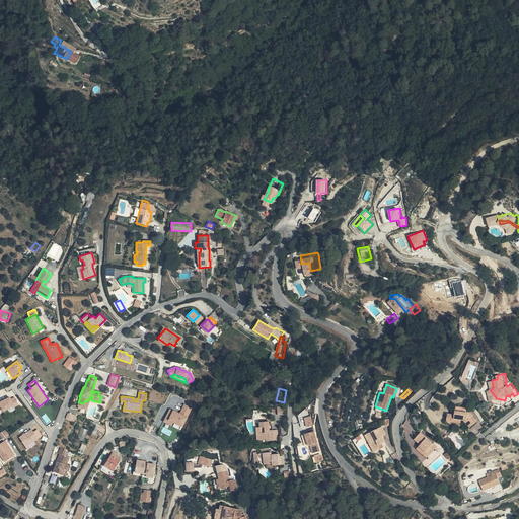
[(9,397),(0,401),(0,405),(2,412),(13,405),(14,408),(18,405),(14,397),(10,399),(9,397)]
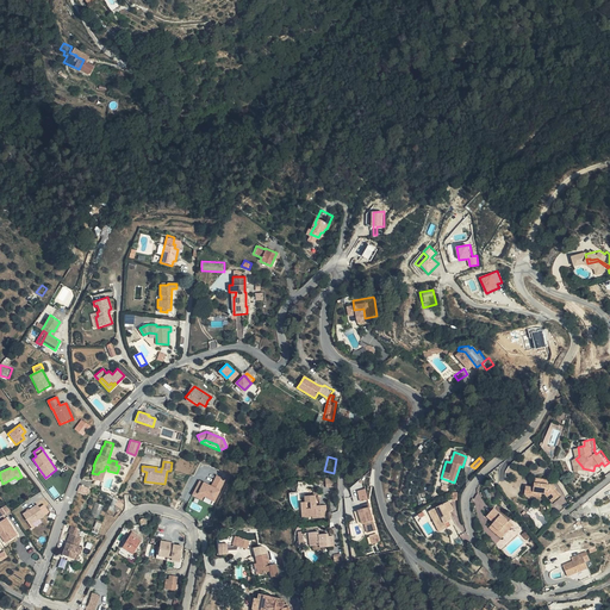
[(100,481),(104,471),(99,472),(98,474),(92,473),(91,478),(100,481)]
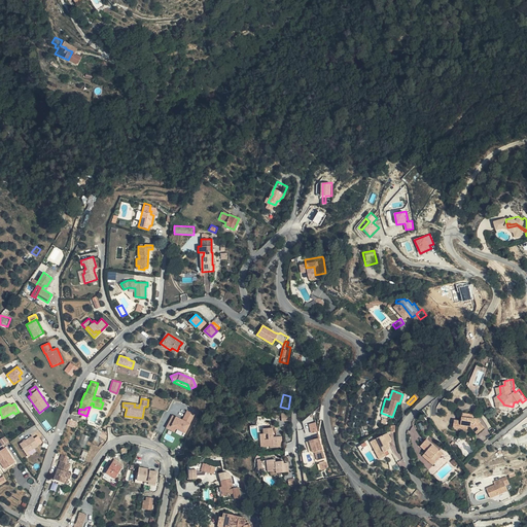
[(194,416),(186,412),(182,419),(185,421),(184,423),(181,422),(175,418),(170,427),(175,430),(184,434),(194,416)]
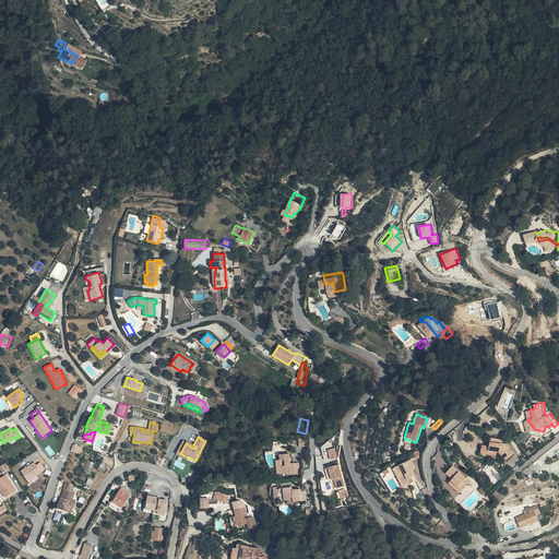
[(180,453),(186,443),(182,442),(175,455),(185,460),(186,456),(180,453)]
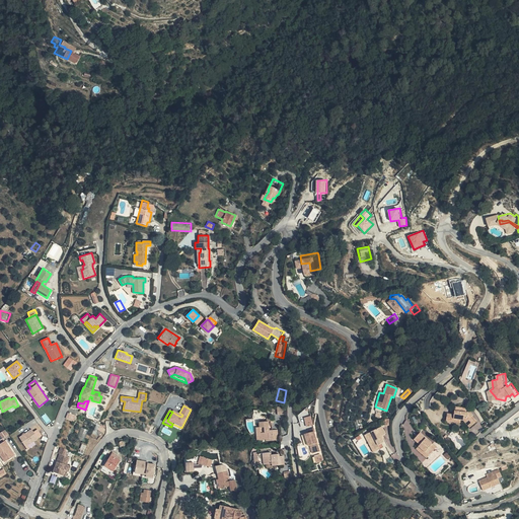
[(472,414),(462,412),(455,411),(454,415),(447,414),(446,420),(453,422),(453,419),(461,420),(464,421),(469,428),(477,422),(472,417),(473,416),(472,414)]
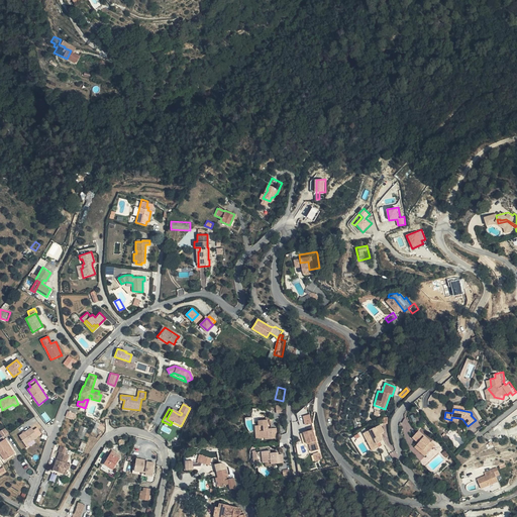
[(267,420),(266,420),(257,420),(257,425),(257,437),(263,437),(263,439),(276,440),(275,429),(267,429),(267,420)]
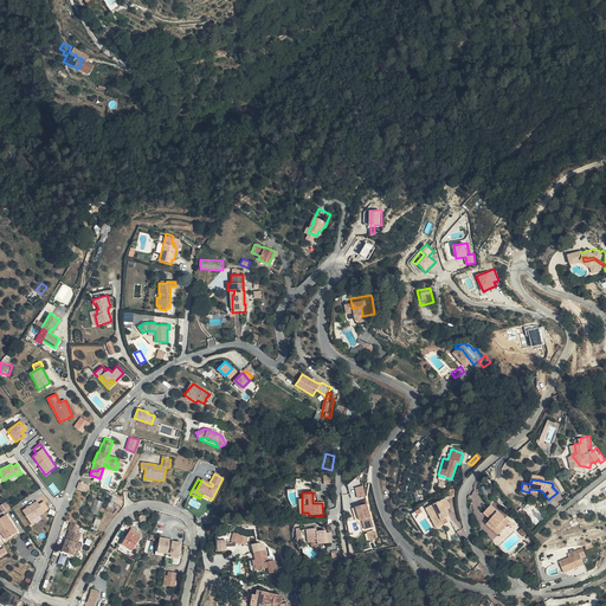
[(425,509),(436,530),(446,524),(444,520),(445,519),(442,513),(447,509),(443,500),(425,509)]
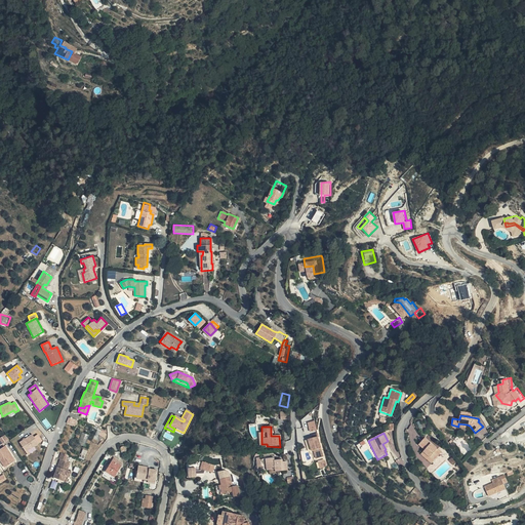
[(427,446),(427,447),(436,457),(442,450),(438,447),(439,446),(427,434),(420,441),(427,446)]
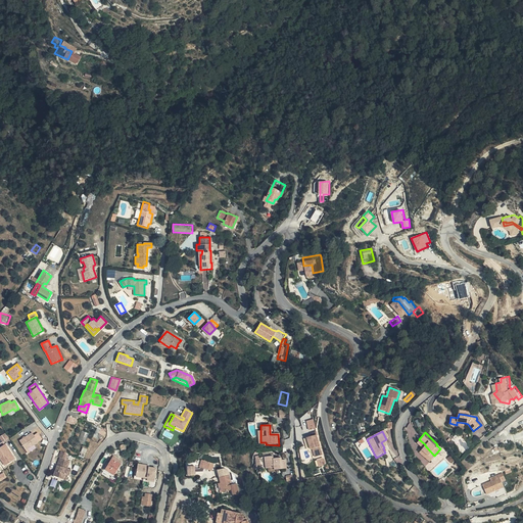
[(39,442),(33,433),(20,441),(27,450),(39,442)]
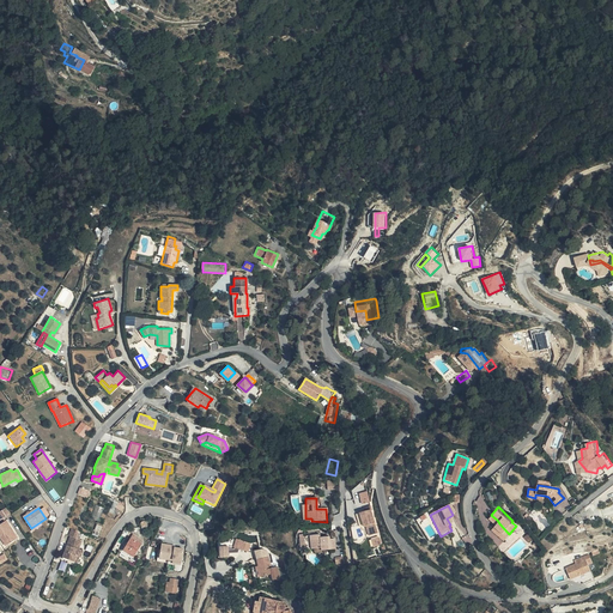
[(365,535),(375,534),(370,510),(364,511),(358,513),(360,526),(363,526),(365,535)]
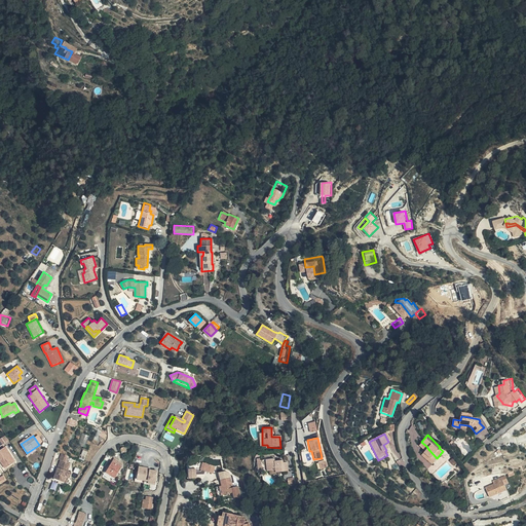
[(361,465),(364,464),(360,456),(361,455),(357,447),(352,449),(361,465)]
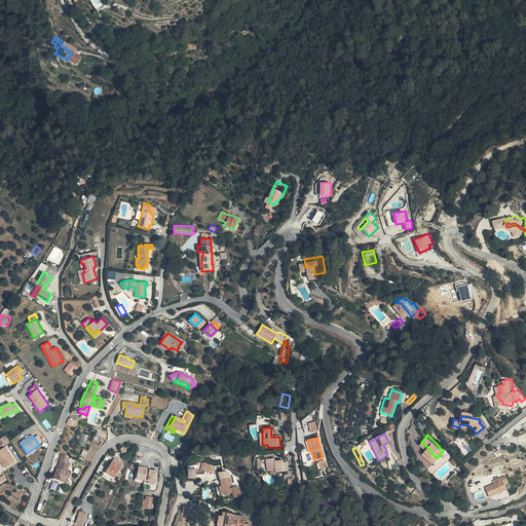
[(0,464),(3,471),(14,464),(4,448),(0,450),(0,464)]
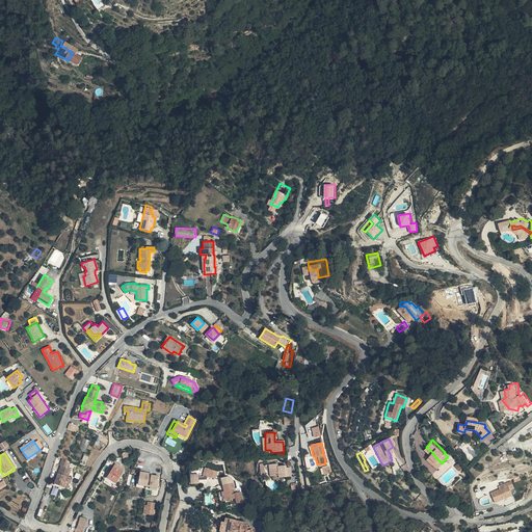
[(442,463),(432,453),(429,456),(440,466),(442,463)]
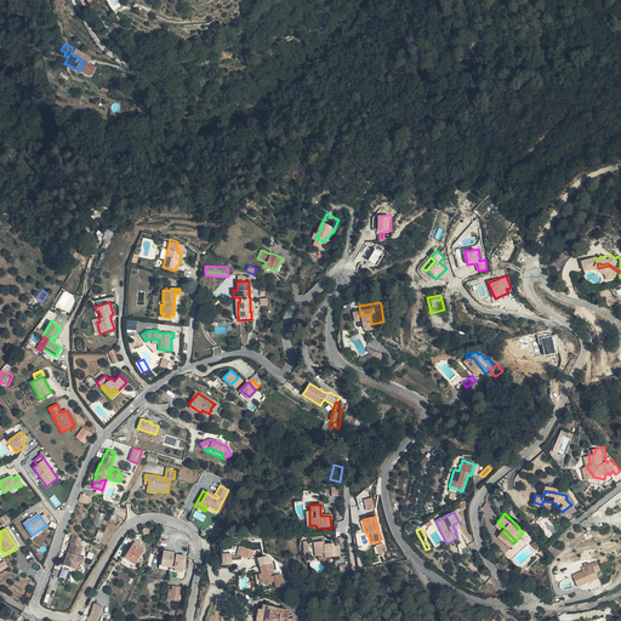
[(72,535),(69,542),(70,542),(78,545),(80,539),(72,535)]
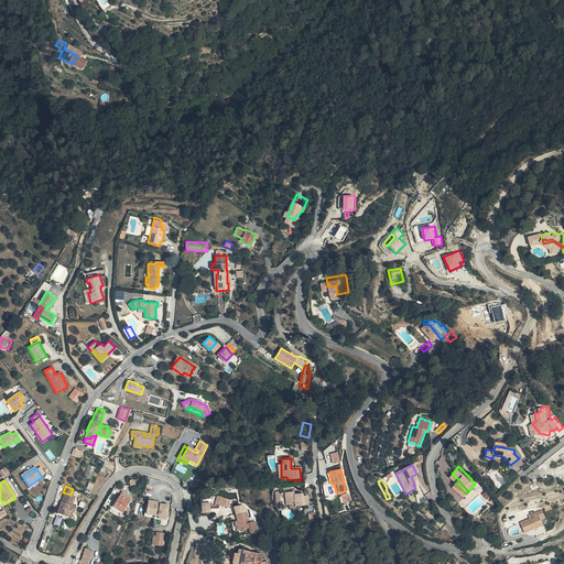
[(296,503),(296,506),(310,505),(310,496),(304,496),(304,494),(295,494),(295,490),(286,490),(286,489),(282,490),(283,505),(290,503),(296,503)]
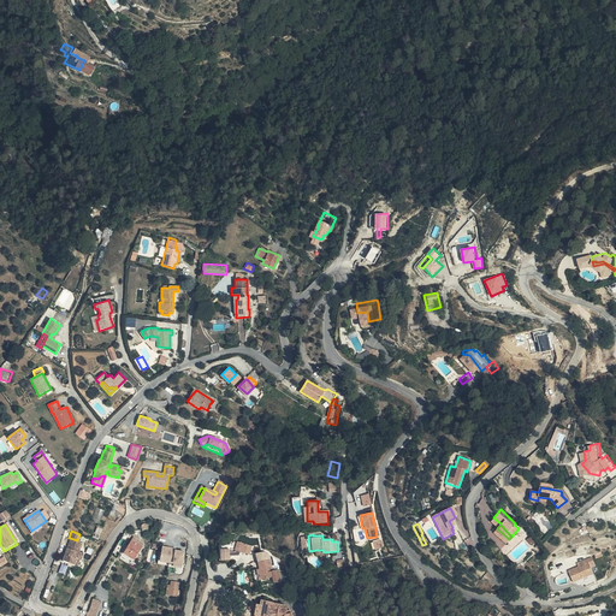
[(142,548),(143,544),(132,537),(123,554),(134,560),(140,551),(141,551),(142,548)]
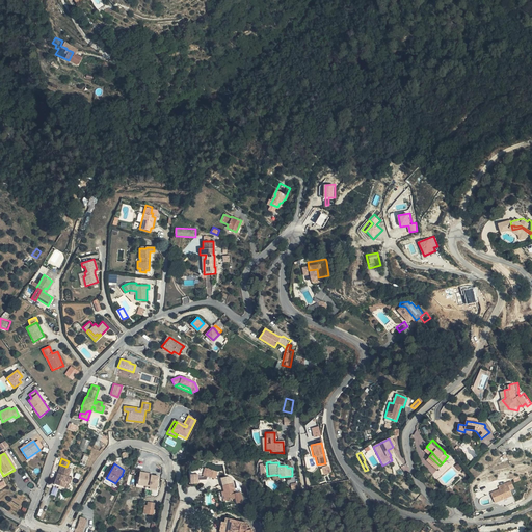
[(53,485),(62,488),(63,483),(65,484),(68,478),(71,469),(67,467),(60,464),(53,485)]
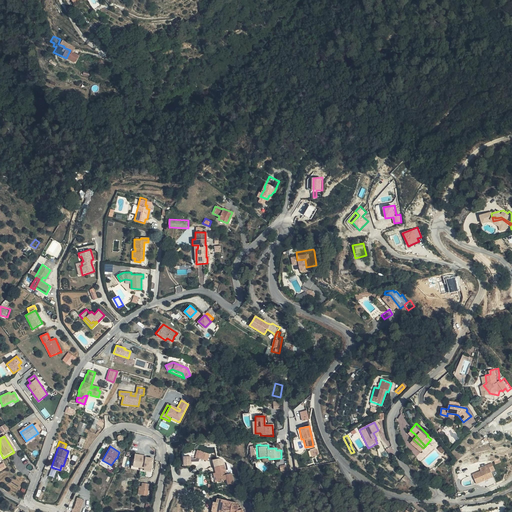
[(196,451),(188,452),(189,456),(182,456),(183,466),(190,465),(189,459),(194,459),(207,462),(209,454),(196,451)]
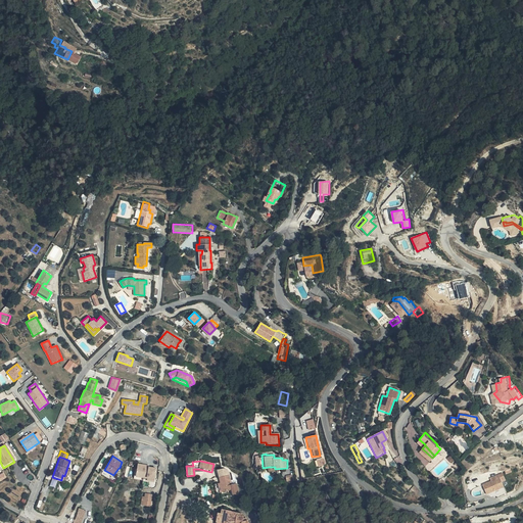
[(156,468),(149,467),(149,465),(138,464),(137,475),(148,476),(155,477),(156,468)]
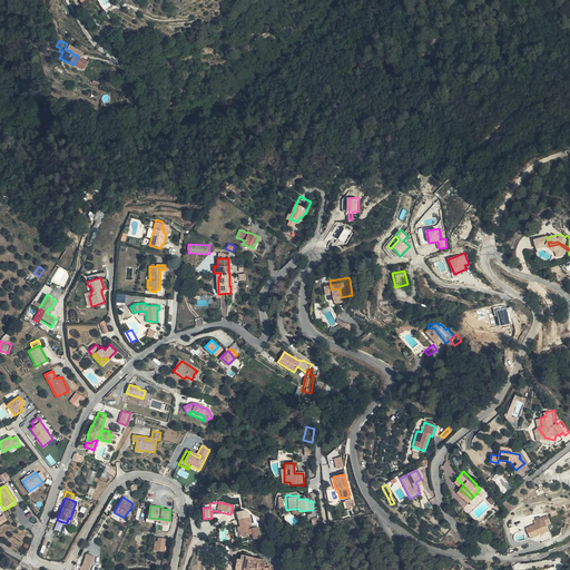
[(532,521),(534,526),(544,520),(547,524),(550,522),(547,514),(532,521)]
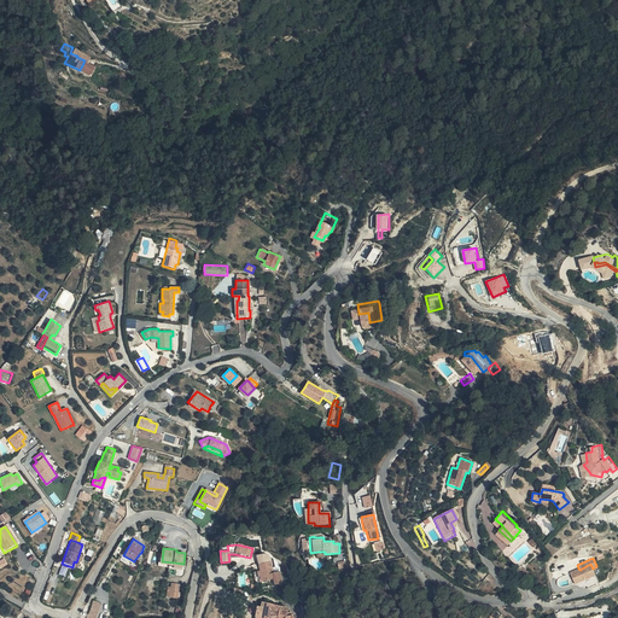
[(269,560),(257,563),(260,570),(262,581),(273,578),(274,584),(281,583),(279,570),(273,572),(269,560)]
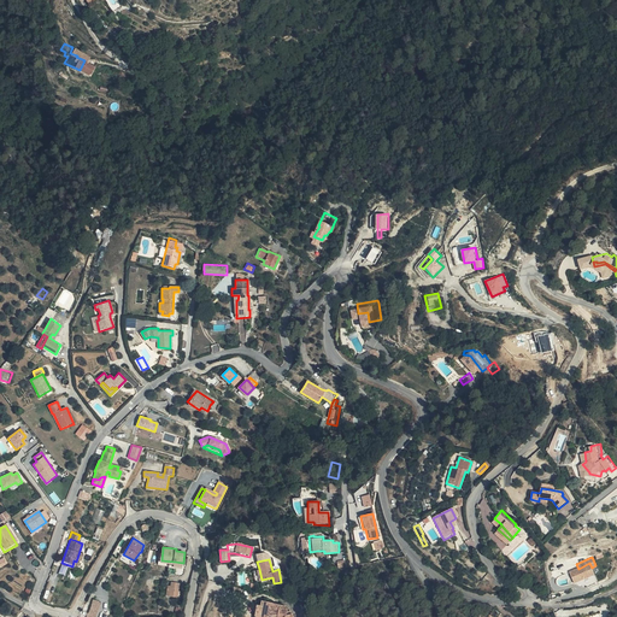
[(589,563),(579,569),(569,574),(574,583),(582,580),(586,588),(599,581),(592,568),(589,563)]
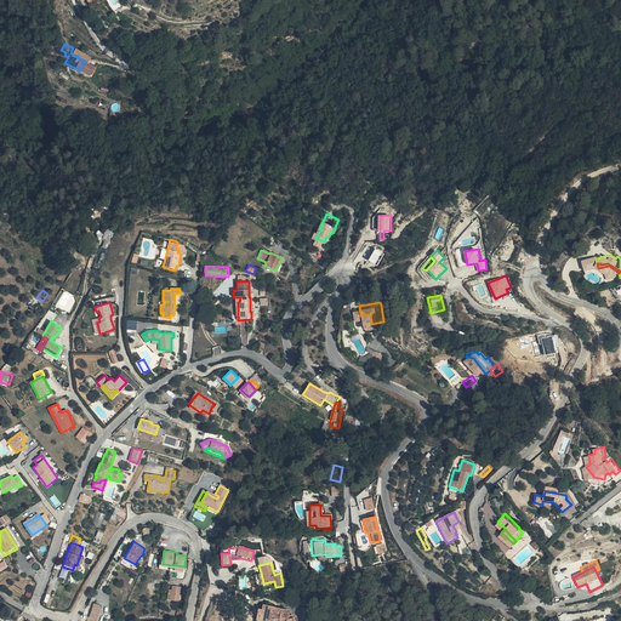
[(171,590),(170,599),(182,600),(183,587),(175,586),(175,590),(171,590)]
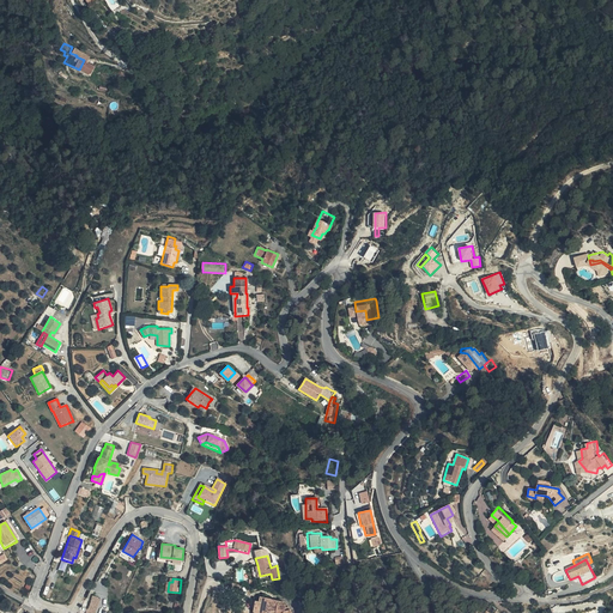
[(85,611),(89,612),(93,612),(101,600),(92,596),(85,611)]
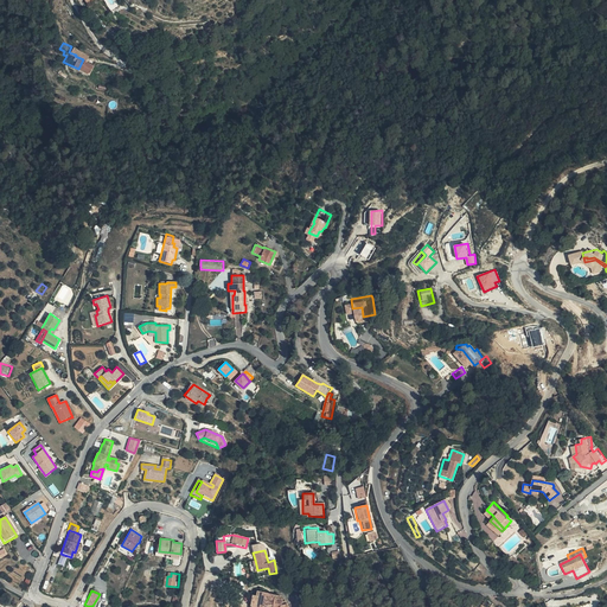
[(257,606),(259,606),(267,606),(266,606),(287,606),(282,606),(285,602),(281,601),(281,600),(268,596),(268,595),(257,590),(256,595),(254,595),(250,606),(254,606),(257,606)]
